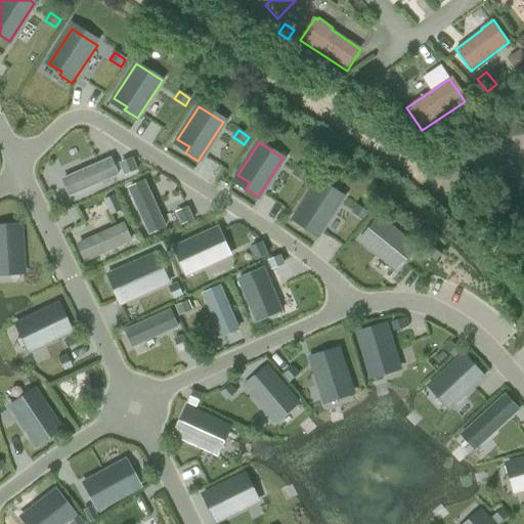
[(111,158),(60,179),(70,199),(119,177),(111,158)]
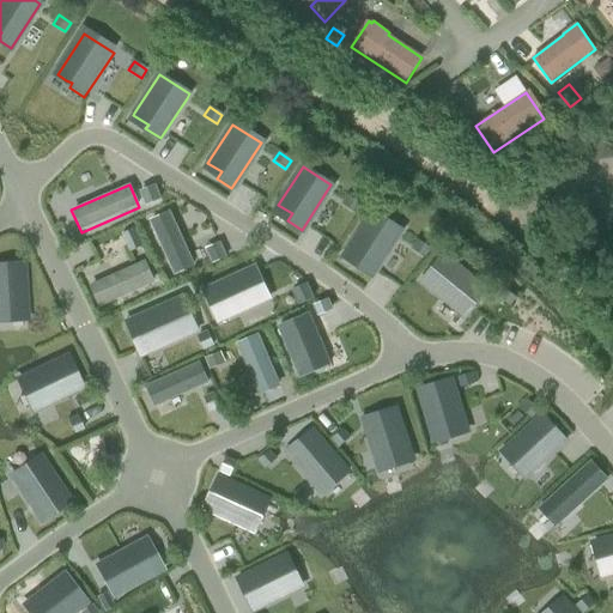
[(346,196),(341,206),(353,214),(359,205),(346,196)]
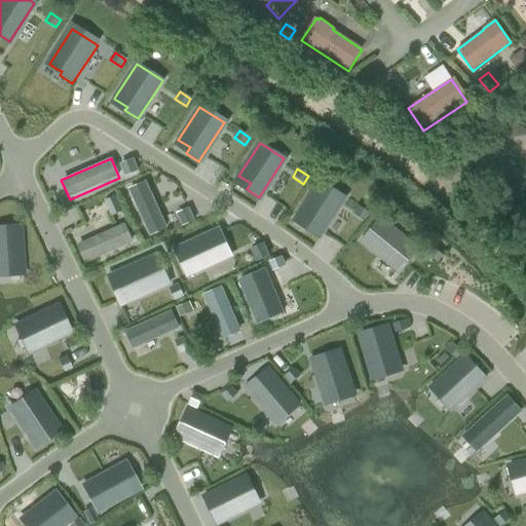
[(343,197),(318,182),(297,215),(309,223),(305,228),(318,236),(343,197)]
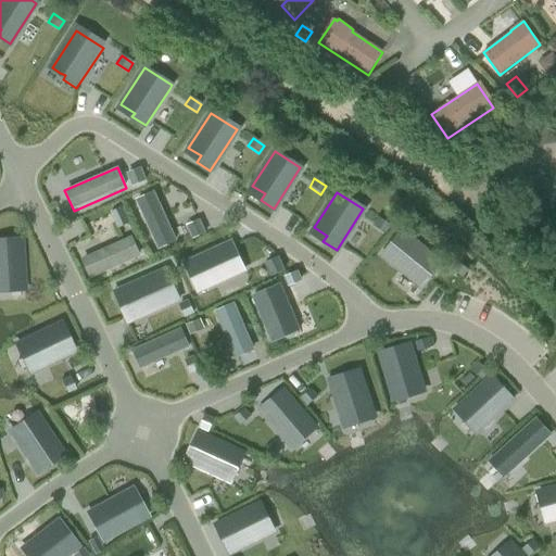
[(153,193),(137,201),(158,248),(159,249),(175,241),(153,193)]
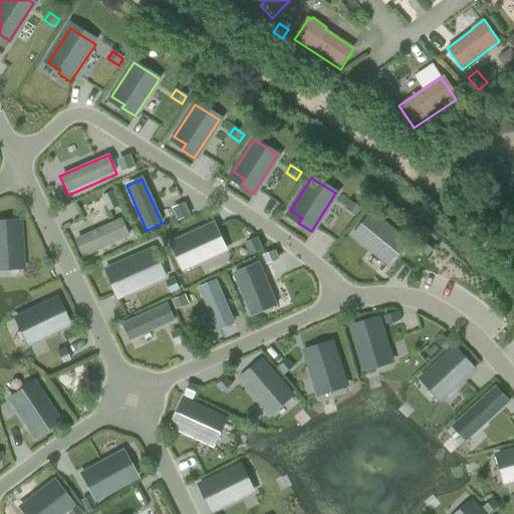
[(349,203),(344,210),(355,217),(359,209),(349,203)]
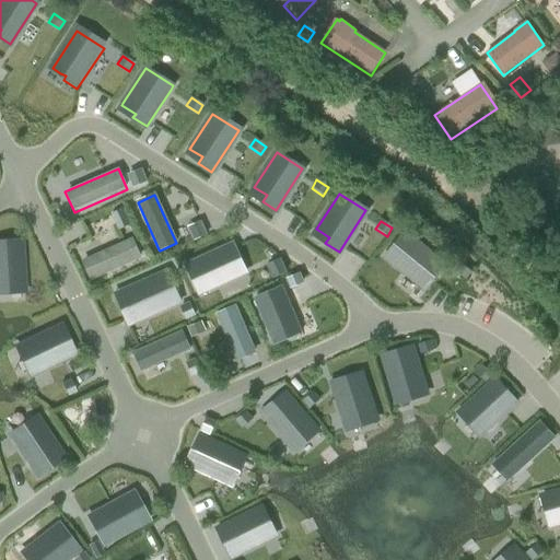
[(200,223),(188,229),(194,241),(206,235),(200,223)]
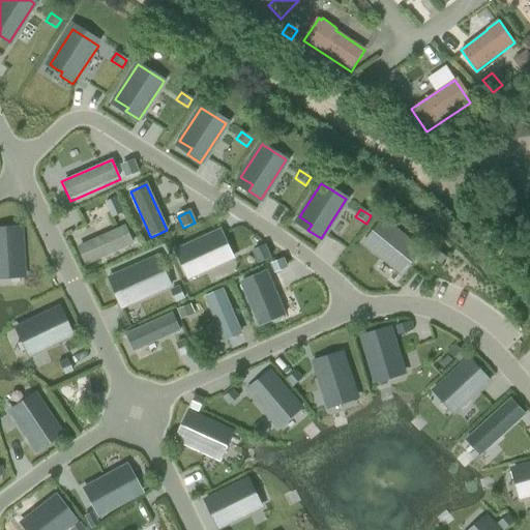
[(383,221),(365,242),(400,270),(409,260),(406,257),(414,245),(383,221)]
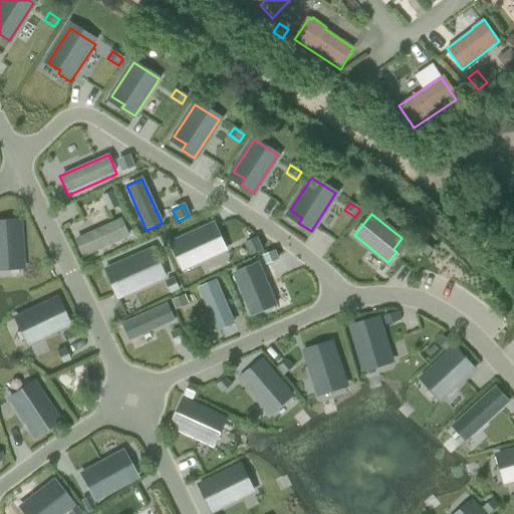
[(0,265),(23,264),(20,216),(0,216),(0,265)]
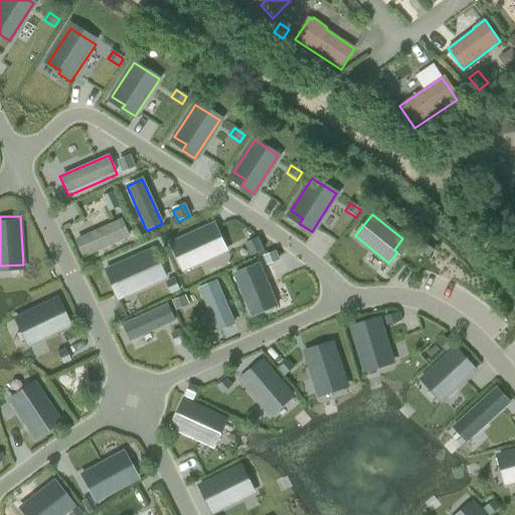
[(121,218),(72,240),(80,259),(130,237),(121,218)]
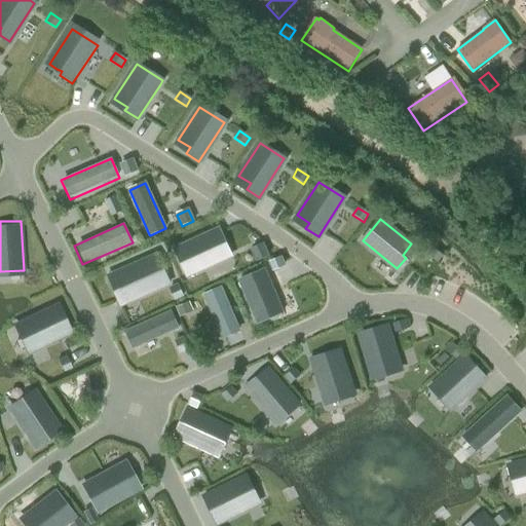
[(184,246),(175,250),(187,277),(227,259),(226,258),(214,231),(184,246)]
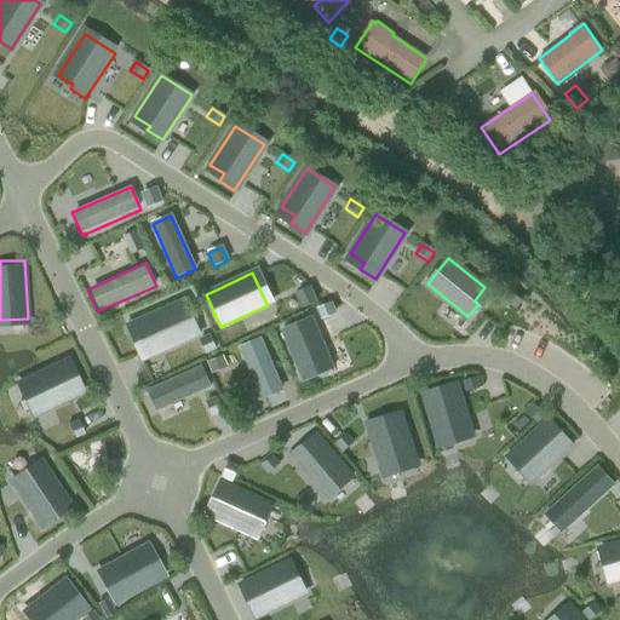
[(310,288),(297,294),(303,308),(316,302),(310,288)]
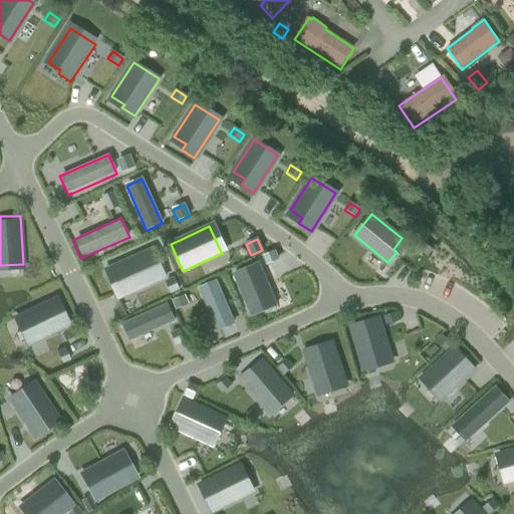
[(422,244),(416,251),(426,259),(432,252),(422,244)]
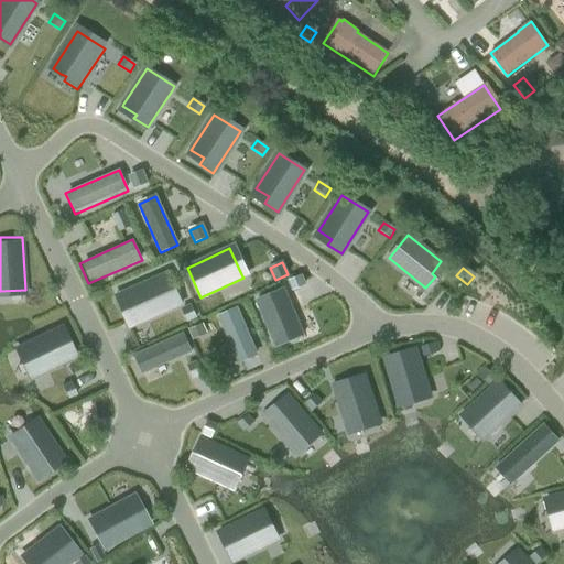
[(167,274),(122,294),(136,324),(136,325),(181,305),(181,304),(169,277),(167,274)]
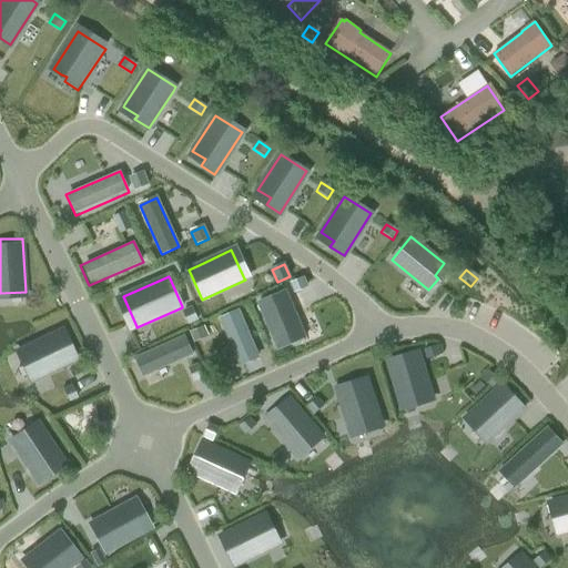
[(285,291),(257,302),(277,348),(305,337),(285,291)]
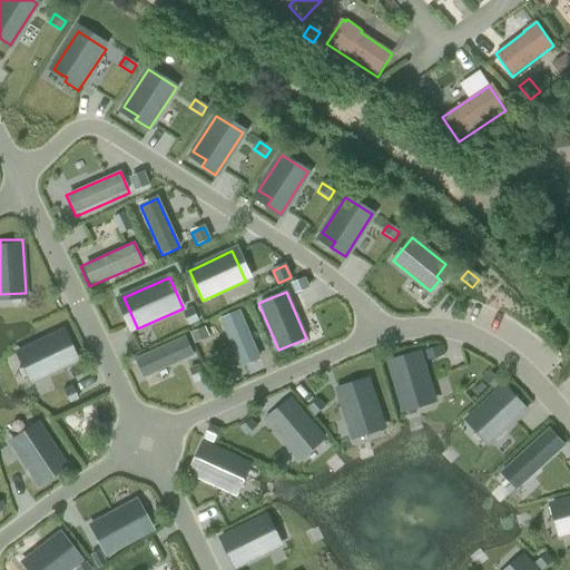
[(193,308),(184,313),(189,325),(198,322),(193,308)]
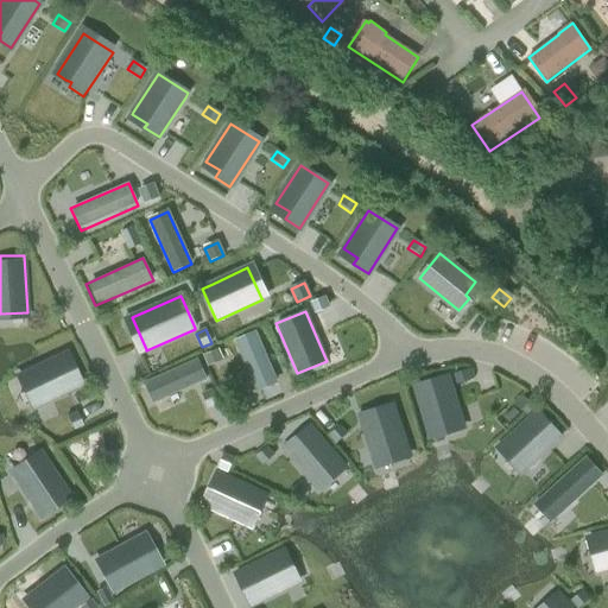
[(274,382),(254,335),(240,341),(260,388),(274,382)]
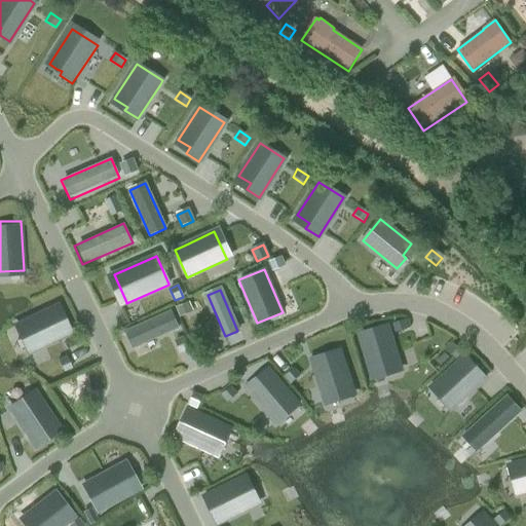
[(69,333),(57,305),(21,323),(26,336),(23,339),(29,352),(69,333)]
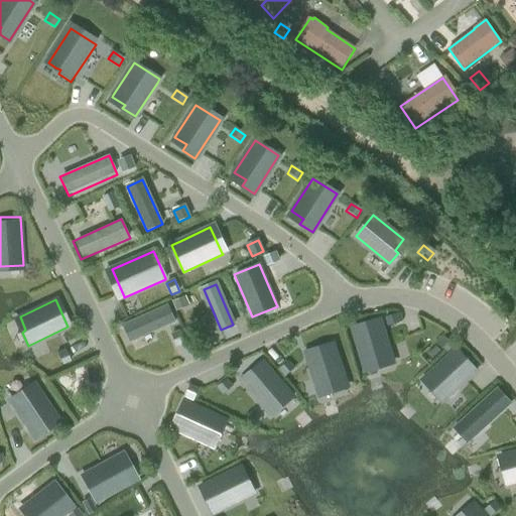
[(167,305),(123,326),(130,342),(174,321),(167,306),(167,305)]
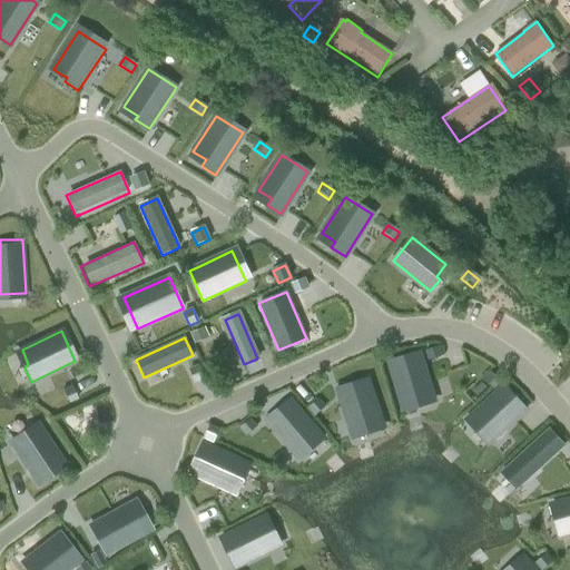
[(432,400),(416,347),(389,355),(403,408),(432,400)]
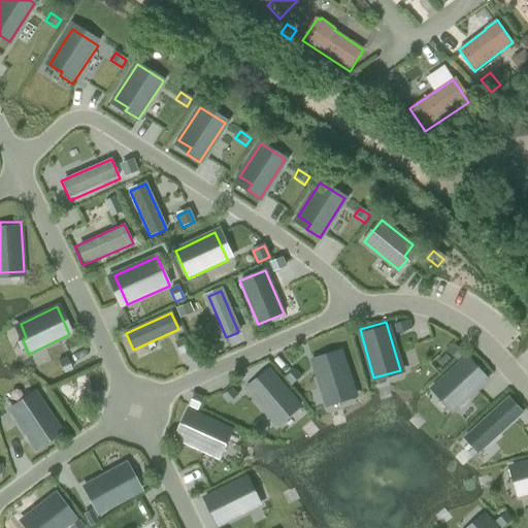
[(405,323),(392,326),(395,335),(408,331),(405,323)]
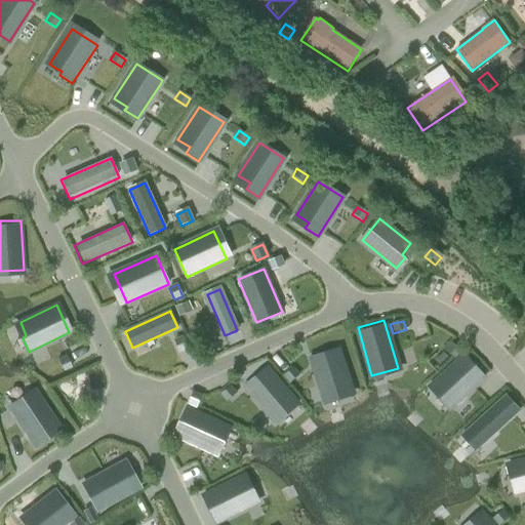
[(183,337),(174,340),(179,354),(188,350),(183,337)]
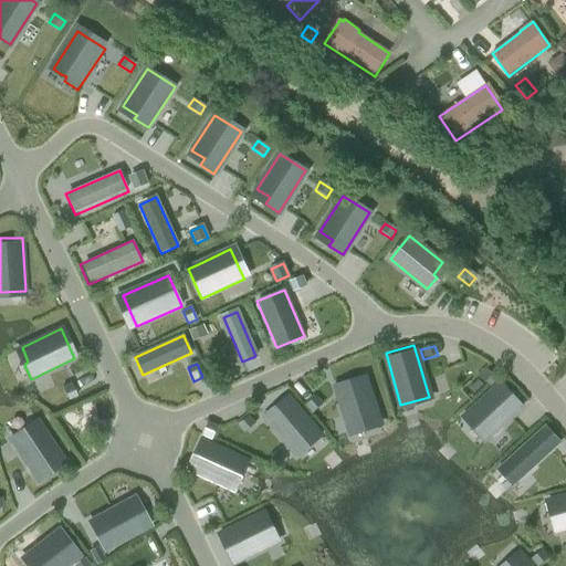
[(486,370),(480,377),(490,388),(496,380),(486,370)]
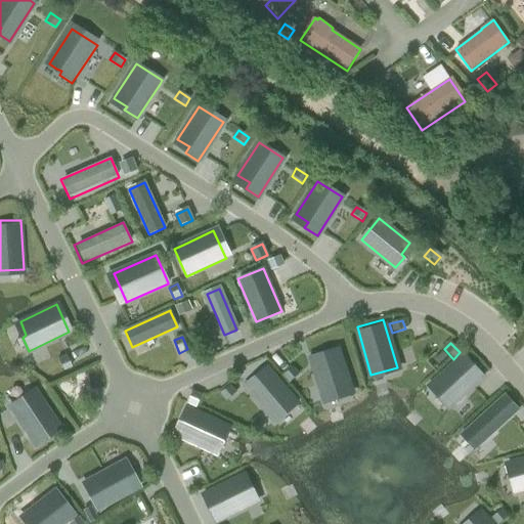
[(354,391),(340,344),(309,353),(323,400),(354,391)]
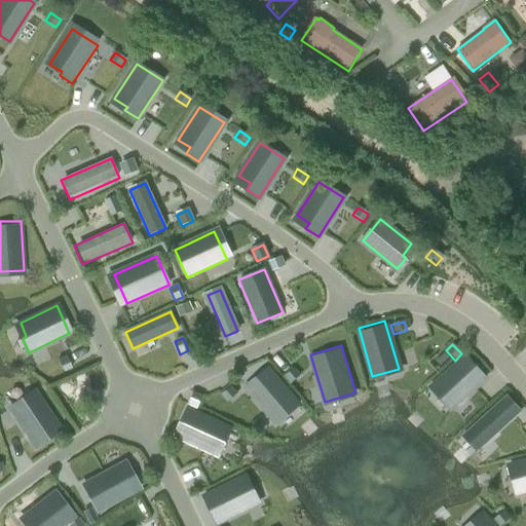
[(486,382),(465,359),(429,389),(450,413),(486,382)]
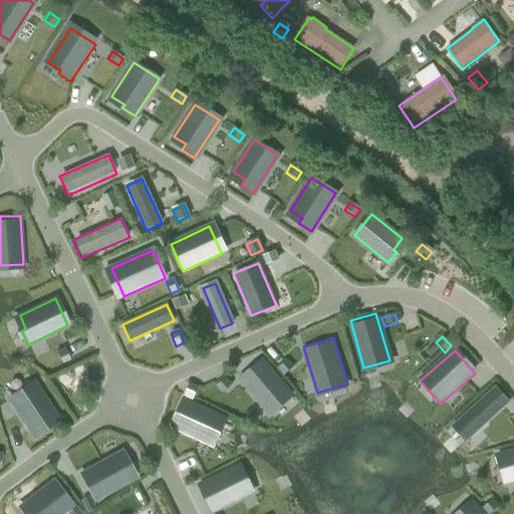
[(293,393),(260,356),(237,376),(270,413),(293,393)]
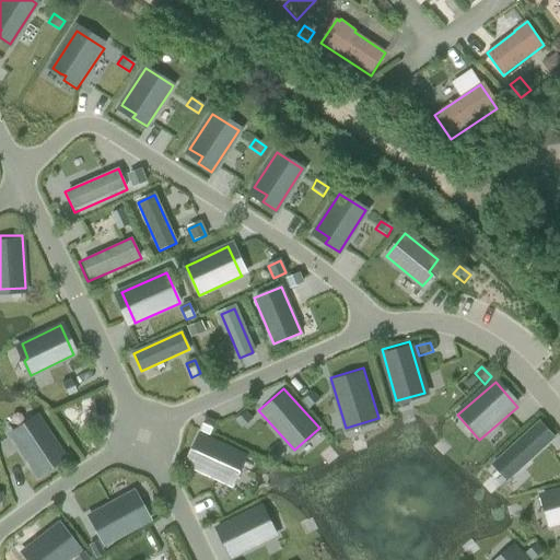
[(209,418),(203,430),(212,434),(218,421),(209,418)]
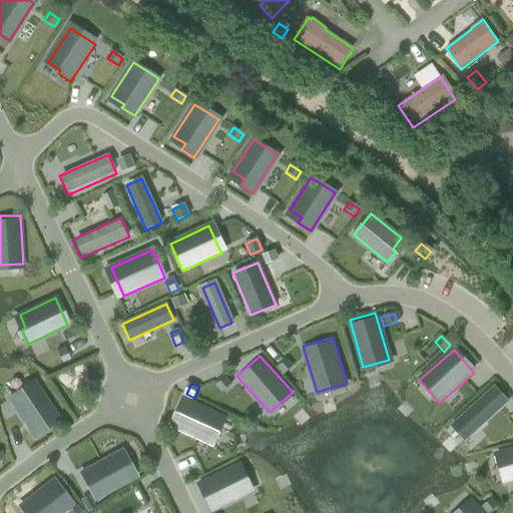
[(58,420),(36,387),(24,395),(22,392),(10,399),(34,436),(58,420)]
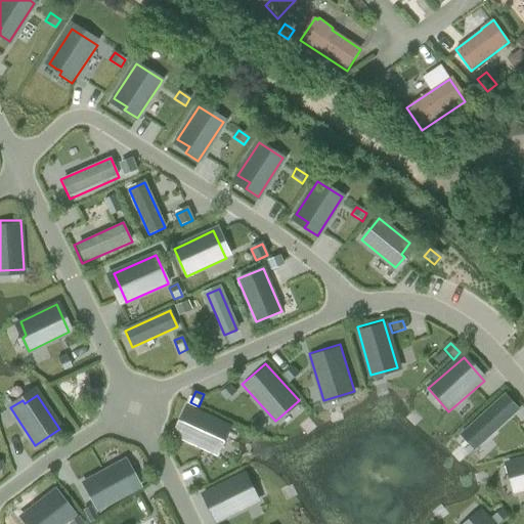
[(226,423),(188,406),(176,434),(217,452),(224,438),(220,437),(226,423)]
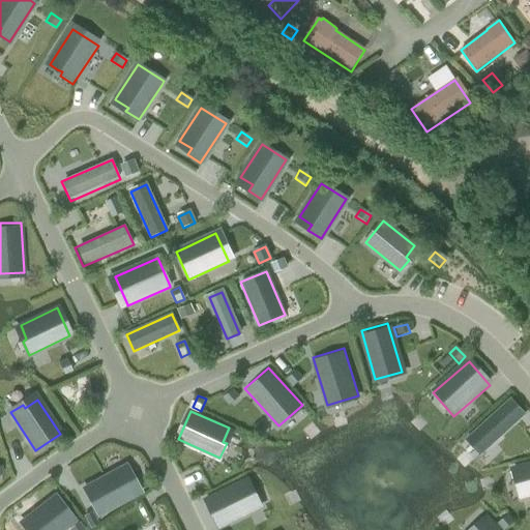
[(523,480),(519,481),(523,497),(529,494),(529,462),(519,466),(523,480)]
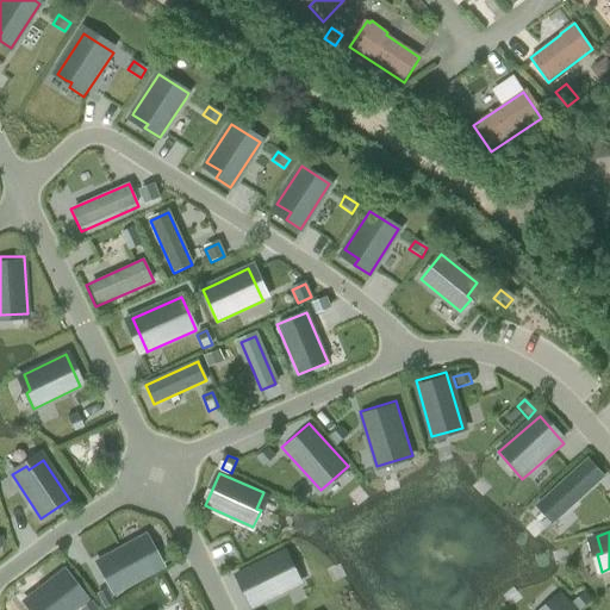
[(143,537),(97,562),(114,596),(161,571),(143,537)]
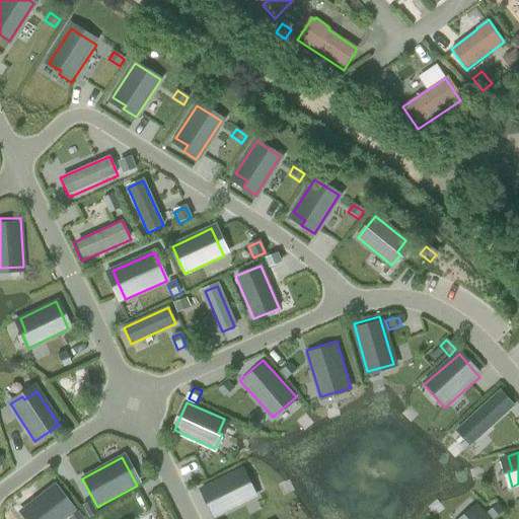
[(201,490),(214,517),(254,498),(247,484),(244,486),(237,472),(201,490)]
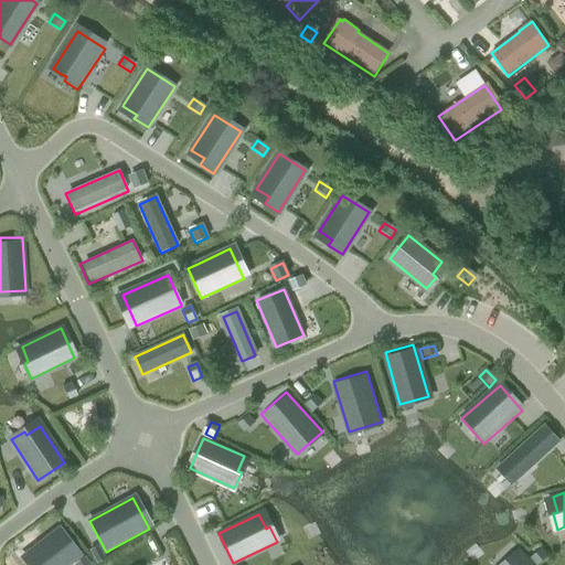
[(59,529),(22,556),(29,564),(66,564),(78,556),(59,529)]
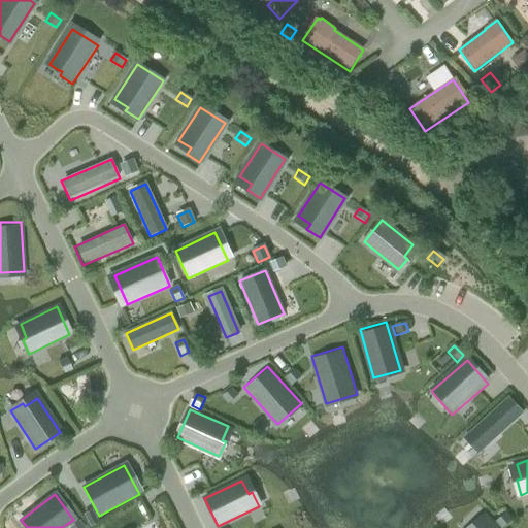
[(91,510),(83,516),(90,527),(98,522),(91,510)]
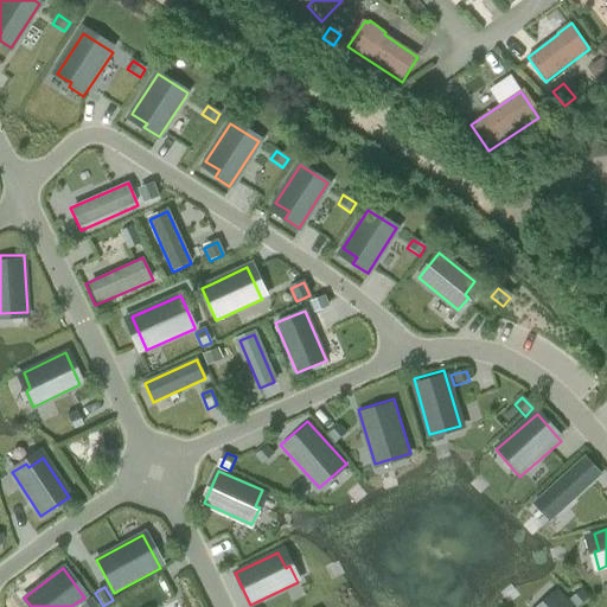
[(582,590),(570,601),(575,606),(577,606),(588,598),(582,590)]
